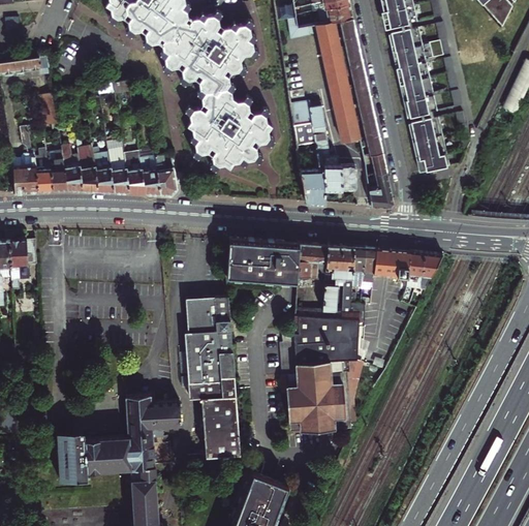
[(184,24),(187,19),(186,12),(181,9),(185,3),(184,0),(109,0),(110,0),(105,5),(112,9),(112,16),(117,19),(123,19),(127,13),(129,14),(131,17),(128,22),(128,27),(133,31),(139,29),(143,25),(146,27),(147,28),(144,33),(145,40),(150,44),(157,42),(160,45),(161,45),(162,52),(167,56),(164,61),(164,67),(169,71),(176,70),(180,65),(184,68),(181,73),(181,80),(187,83),(193,82),(196,78),(201,81),(197,86),(198,91),(204,94),(199,99),(201,105),(207,109),(204,114),(198,111),(192,112),(188,117),(190,123),(186,128),(191,132),(192,138),(196,142),(193,146),(195,152),(200,156),(208,154),(212,157),(213,163),(219,167),(225,165),(228,160),(234,163),(240,162),(243,158),(248,161),(254,160),(258,155),(256,148),(251,145),(255,141),(259,144),(267,143),(271,137),(269,131),(263,128),(268,123),(266,117),(260,114),(254,114),(250,112),(249,104),(244,100),(238,102),(234,99),(231,92),(227,89),(230,84),(229,78),(224,73),(227,69),(232,72),(240,72),(243,67),(242,60),(245,56),(251,55),(254,51),(253,45),(249,41),(252,36),(251,30),(246,26),(239,28),(236,32),(231,29),(225,30),(222,35),(219,33),(217,31),(220,27),(219,21),(214,17),(208,19),(204,25),(198,21),(192,22),(188,27),(184,24)]
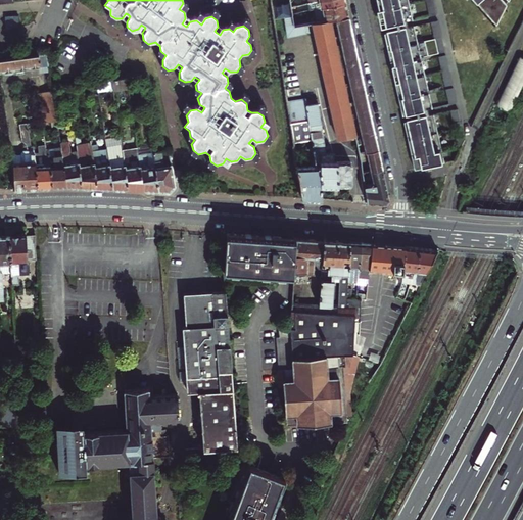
[(344,1),(344,0),(335,0),(320,4),(321,11),(345,5),(344,1)]
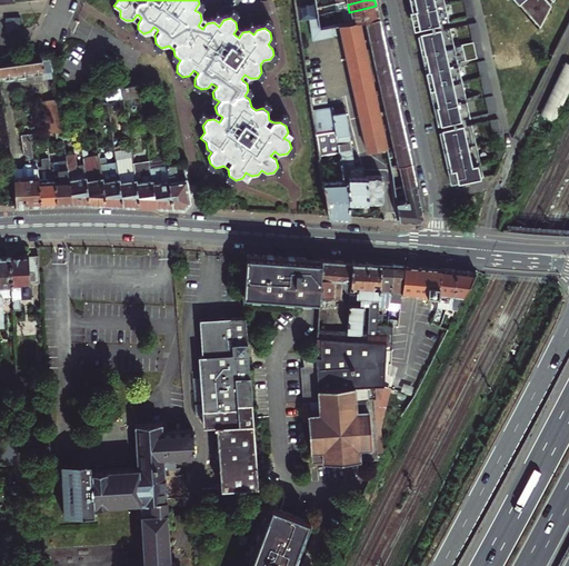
[(409,0),(412,10),(412,12),(412,13),(416,28),(417,30),(417,31),(420,30),(443,26),(449,23),(443,0),(409,0)]
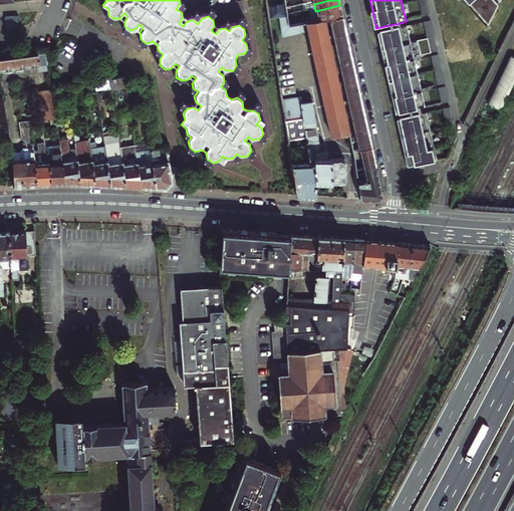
[(465,0),(488,26),(491,21),(473,0),(472,0),(465,0)]
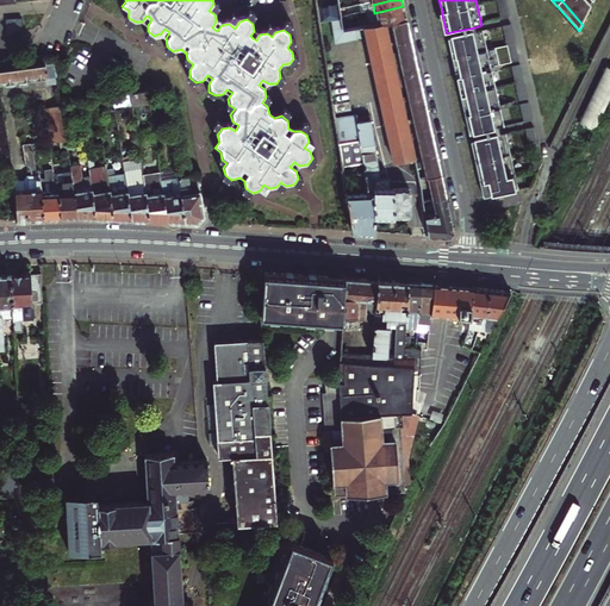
[(560,0),(561,0),(583,25),(591,7),(585,0),(590,0),(593,2),(595,0),(560,0)]
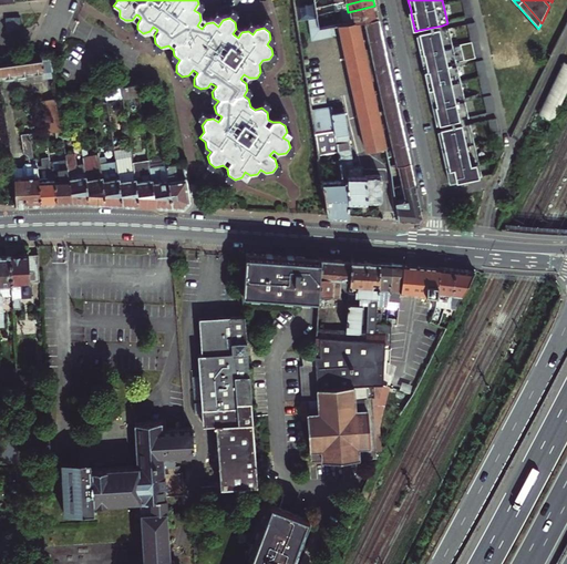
[(470,1),(463,2),(466,20),(473,18),(470,1)]
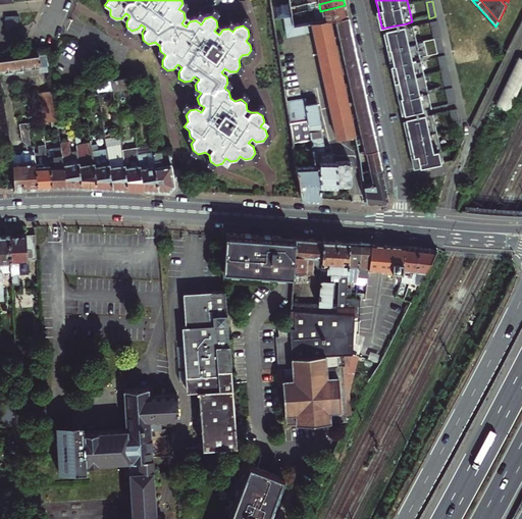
[(185,10),(188,7),(183,3),(178,9),(184,12),(185,10)]
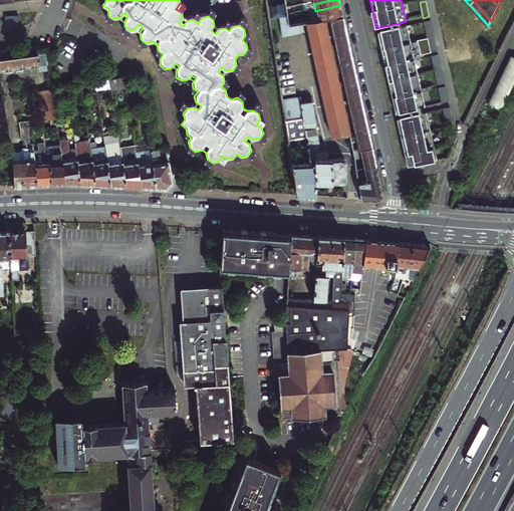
[(315,11),(309,12),(312,25),(324,22),(330,21),(342,19),(341,12),(339,5),(315,11)]
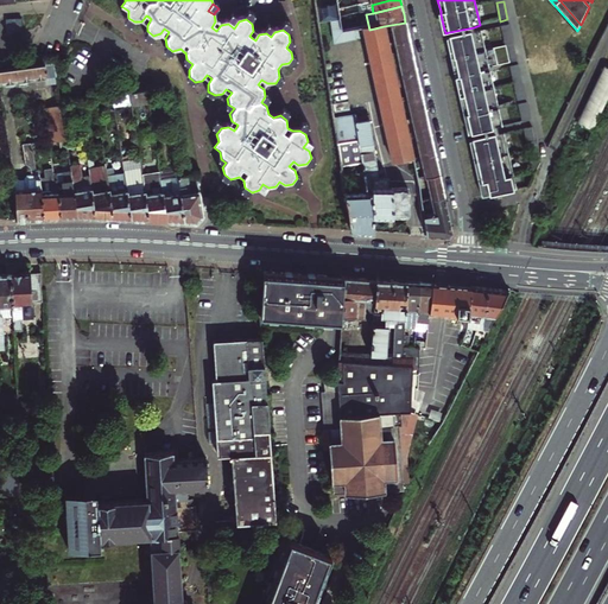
[(239,21),(233,17),(230,21),(228,24),(234,29),(239,21)]
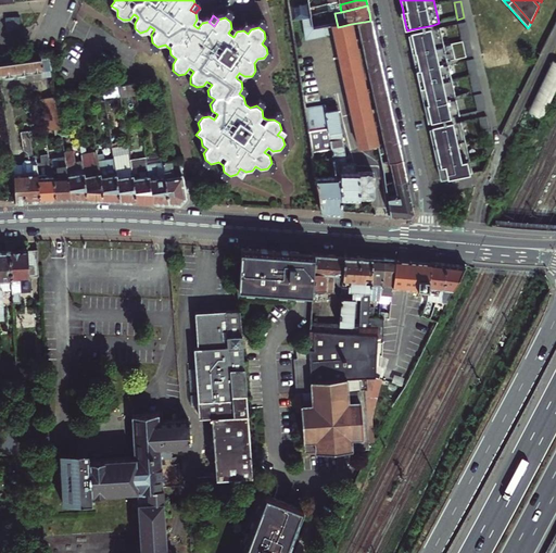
[(19,17),(3,20),(5,32),(21,29),(19,17)]
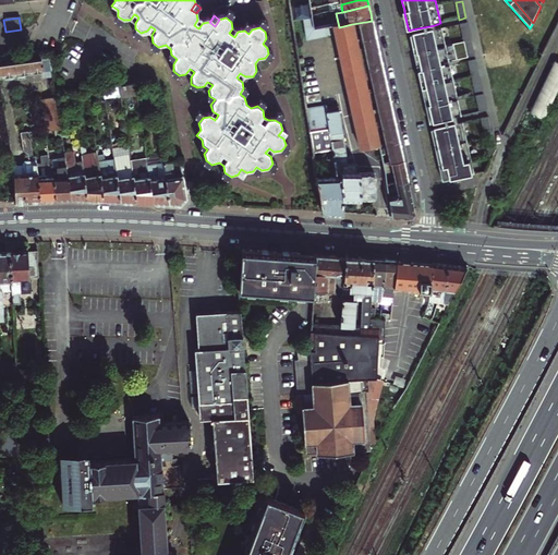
[(313,20),(304,21),(307,43),(330,38),(329,28),(315,32),(313,20)]
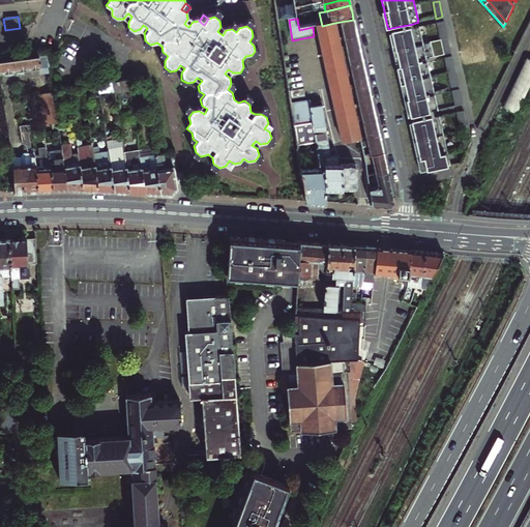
[(344,39),(357,36),(355,27),(353,20),(341,22),(344,39)]
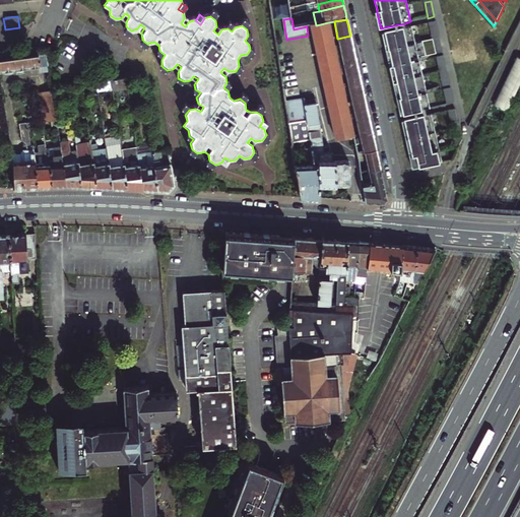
[(353,137),(328,22),(316,25),(311,26),(336,141),(353,137)]
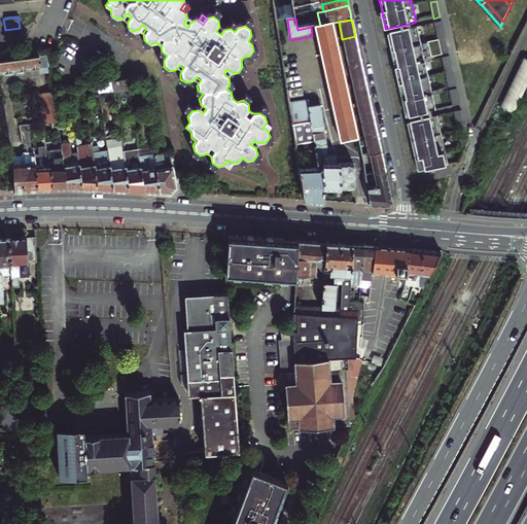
[(442,23),(434,25),(438,40),(445,39),(442,23)]
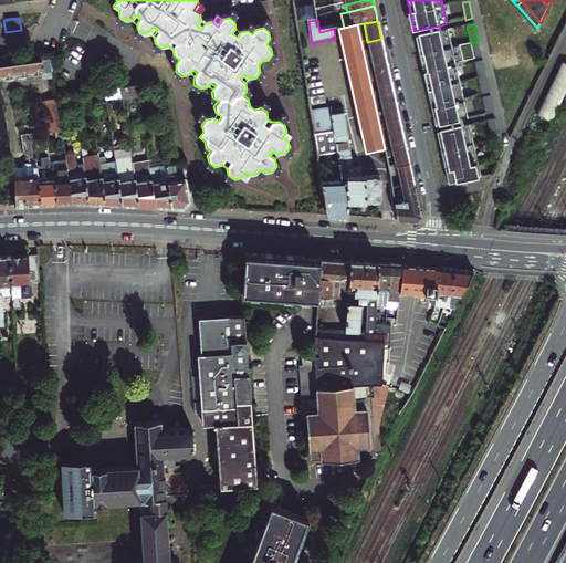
[(441,25),(418,30),(418,32),(419,34),(439,30),(440,32),(442,32),(441,25)]
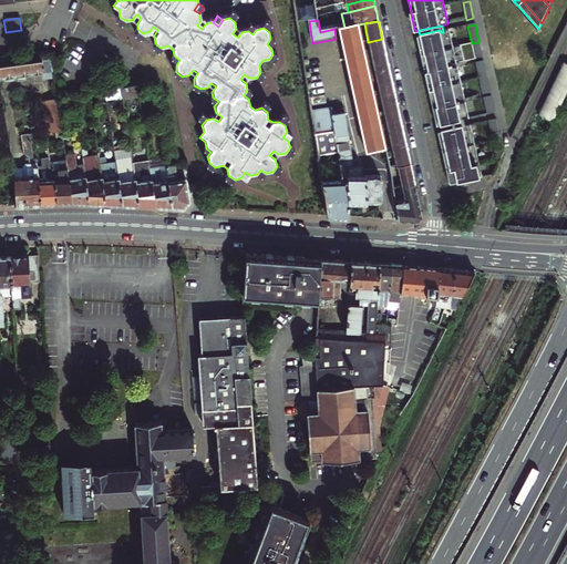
[(420,34),(416,36),(416,38),(420,53),(420,54),(422,62),(423,68),(424,73),(424,74),(428,89),(428,90),(429,92),(431,102),(432,106),(432,108),(432,109),(434,118),(435,123),(435,124),(436,125),(436,127),(440,126),(463,122),(468,121),(456,64),(475,61),(472,43),(453,48),(449,30),(443,32),(441,32),(440,30),(420,34)]
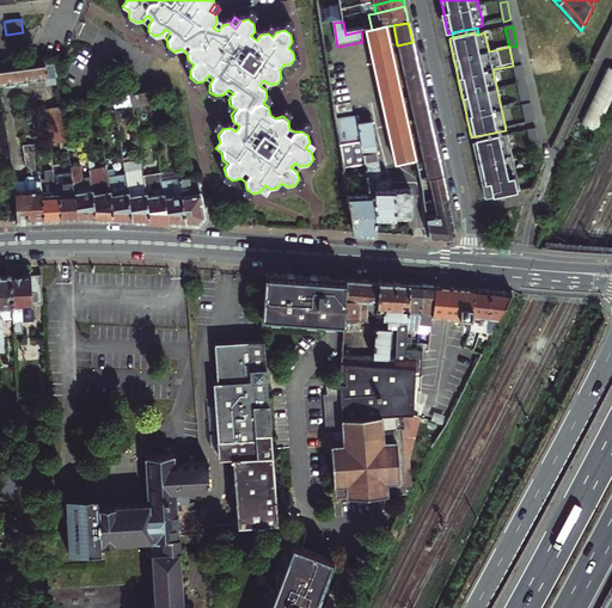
[(298,47),(292,42),(288,48),(293,53),(298,47)]
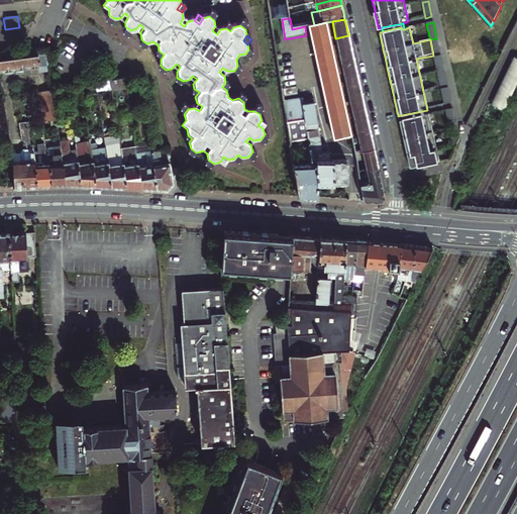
[(335,38),(339,55),(351,52),(349,42),(348,35),(335,38)]
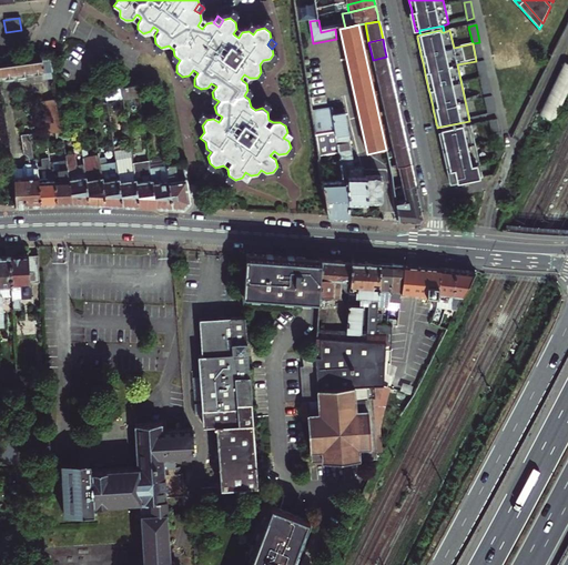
[(484,59),(479,42),(473,43),(476,61),(484,59)]
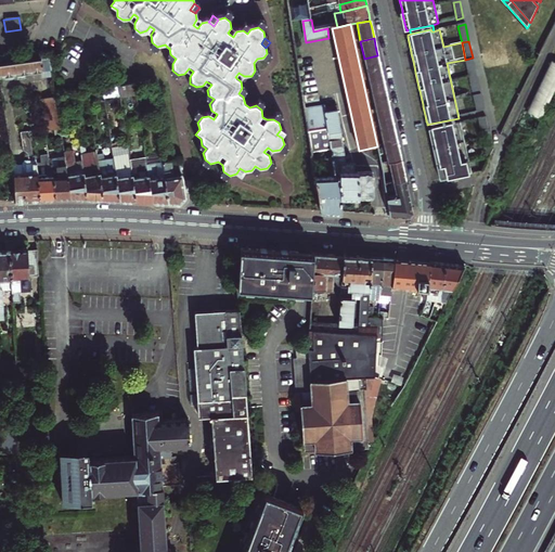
[(172,64),(176,59),(170,54),(166,60),(172,64)]
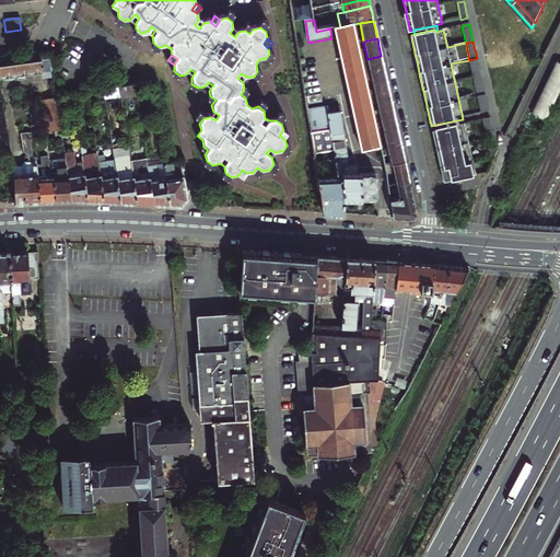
[(368,59),(371,77),(385,73),(383,66),(381,56),(368,59)]
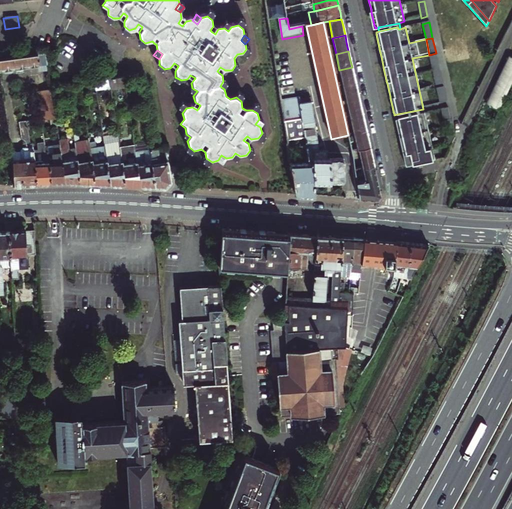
[(0,61),(0,73),(0,76),(48,68),(46,54),(0,61)]
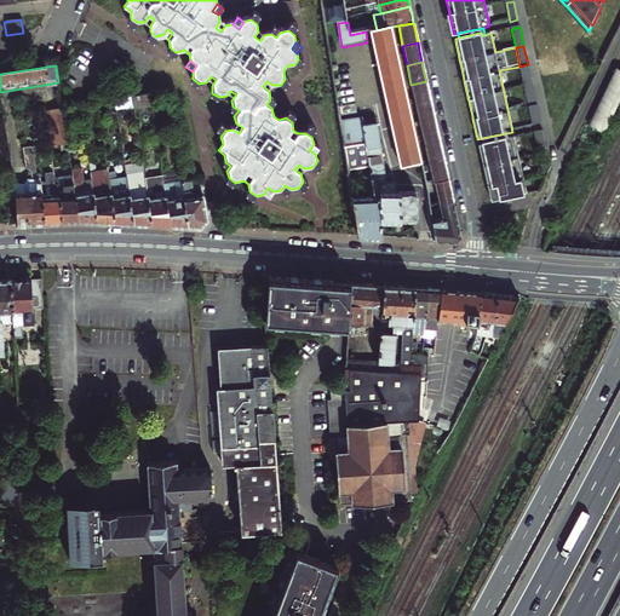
[(528,68),(521,70),(524,87),(532,86),(528,68)]
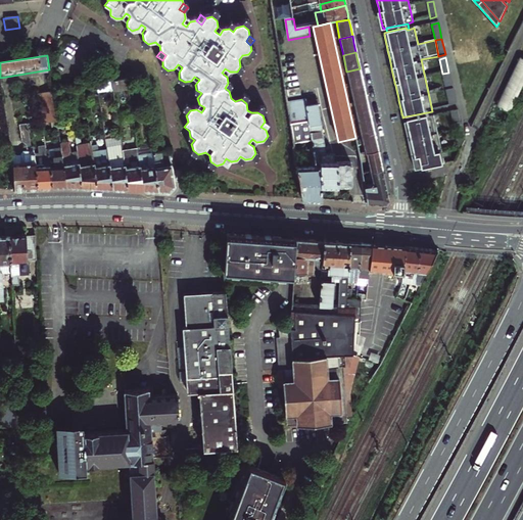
[(496,106),(511,113),(522,87),(522,59),(520,58),(496,106)]
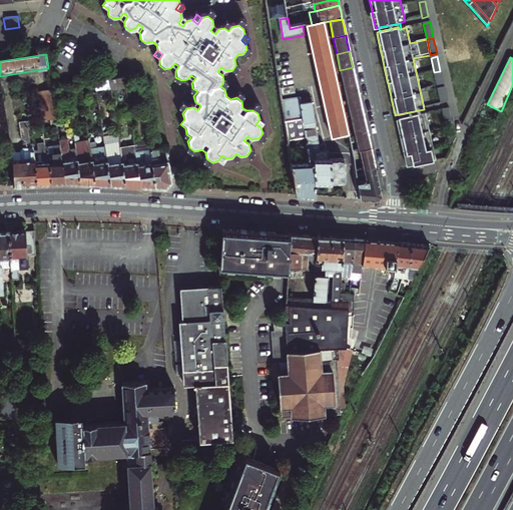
[(353,67),(340,70),(344,86),(357,83),(355,75),(353,67)]
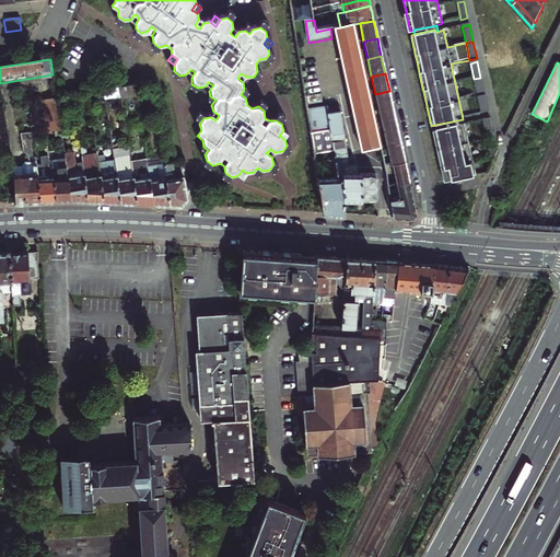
[(483,93),(480,78),(474,79),(477,95),(483,93)]
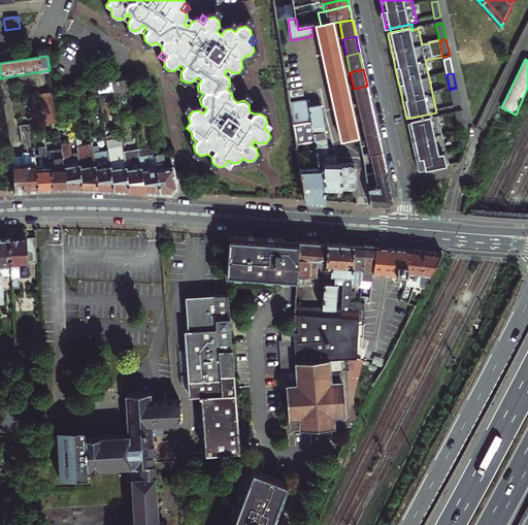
[(180,79),(180,78),(177,84),(184,88),(187,83),(180,79)]
